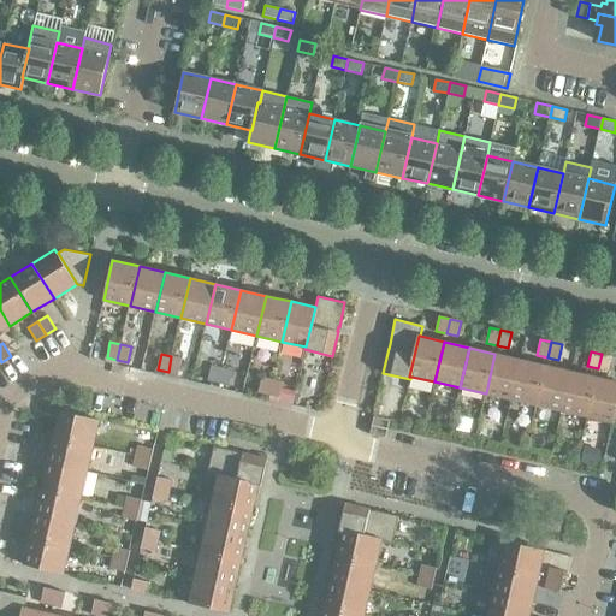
[(511,400),(520,360),(495,354),(486,394),(511,400)]
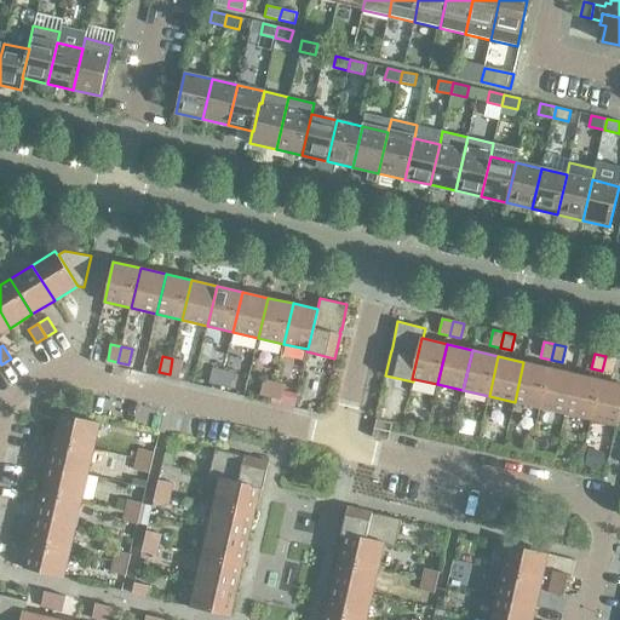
[(616,359),(606,356),(602,371),(613,374),(616,359)]
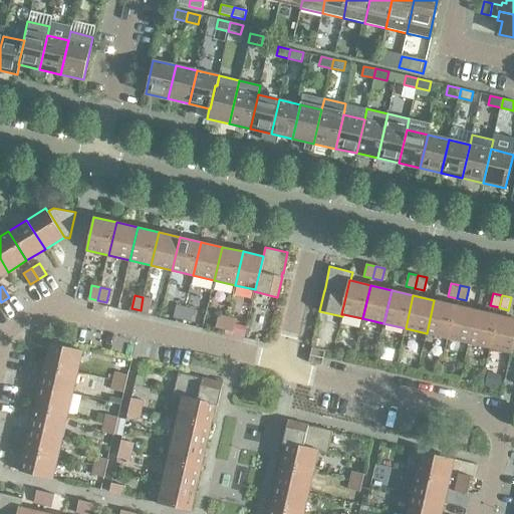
[(152,299),(143,297),(141,310),(149,312),(152,299)]
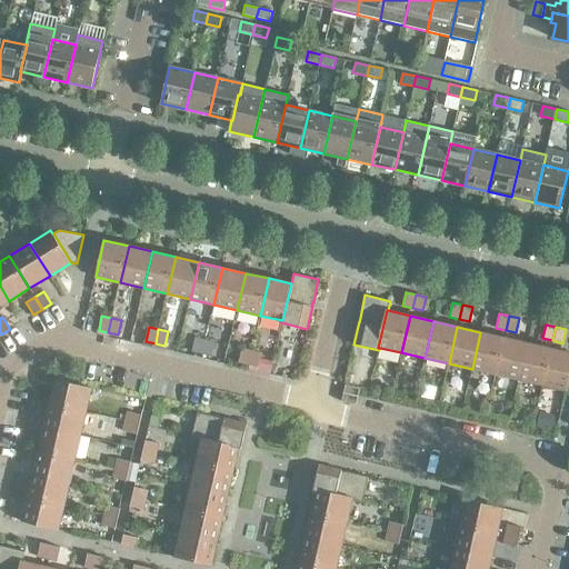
[(496,375),(503,338),(480,332),(472,369),(496,375)]
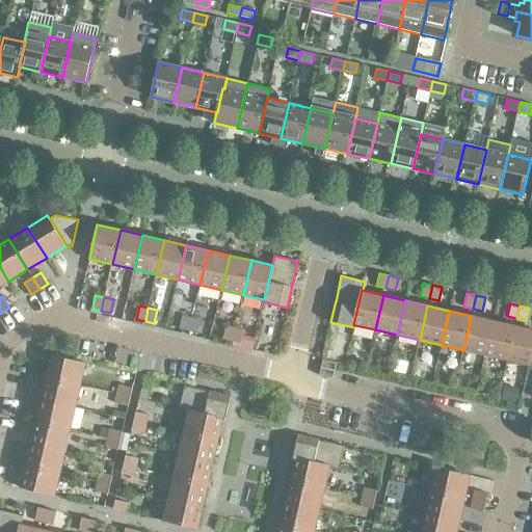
[(189,330),(191,318),(183,316),(180,328),(189,330)]
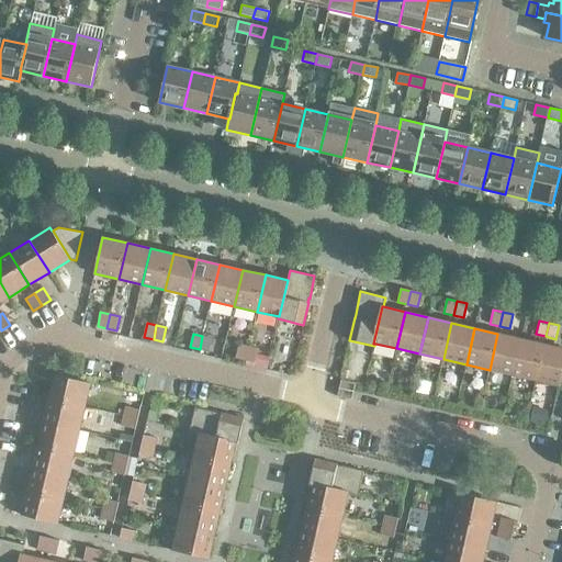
[(513,375),(520,338),(497,334),(490,370),(513,375)]
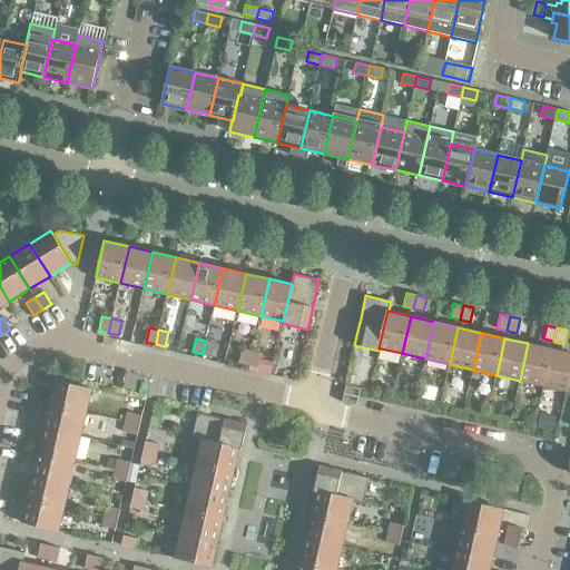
[(215,343),(205,341),(203,354),(212,357),(215,343)]
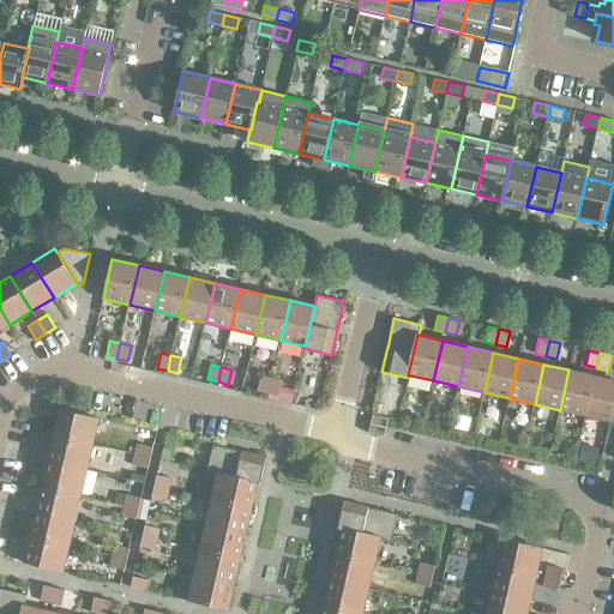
[(585,416),(594,375),(569,369),(560,410),(585,416)]
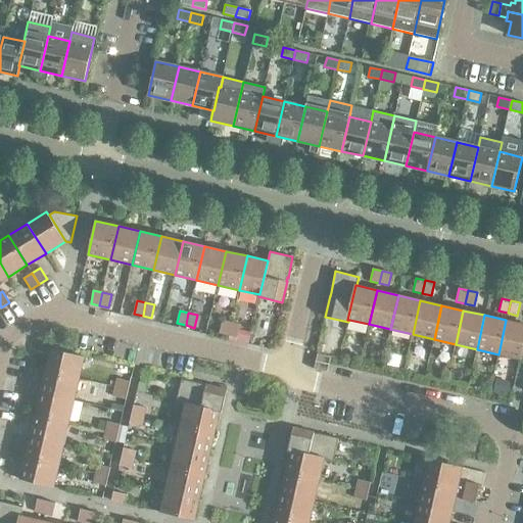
[(522,348),(522,324),(506,320),(498,354),(521,360),(522,348)]
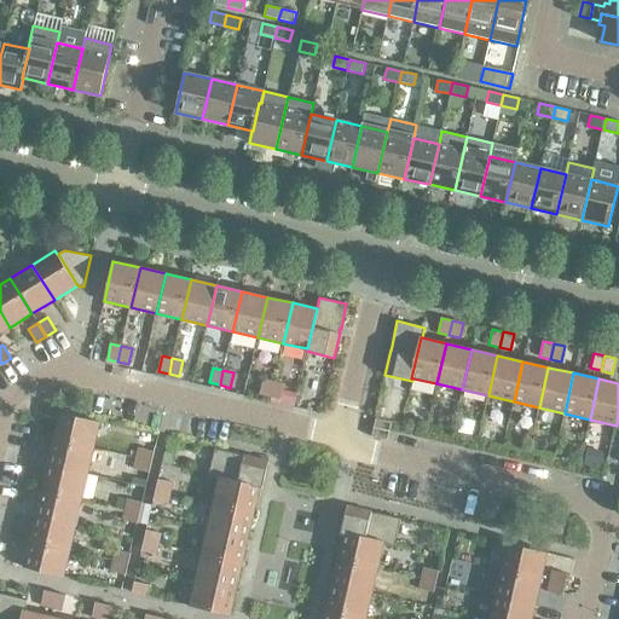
[(271,397),(273,382),(264,380),(260,394),(271,397)]
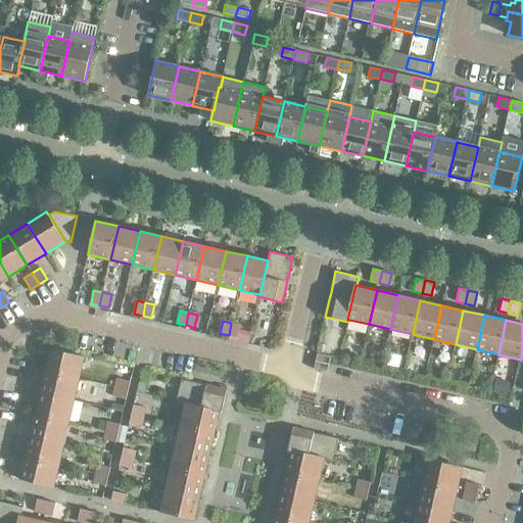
[(240,325),(231,323),(229,335),(237,337),(240,325)]
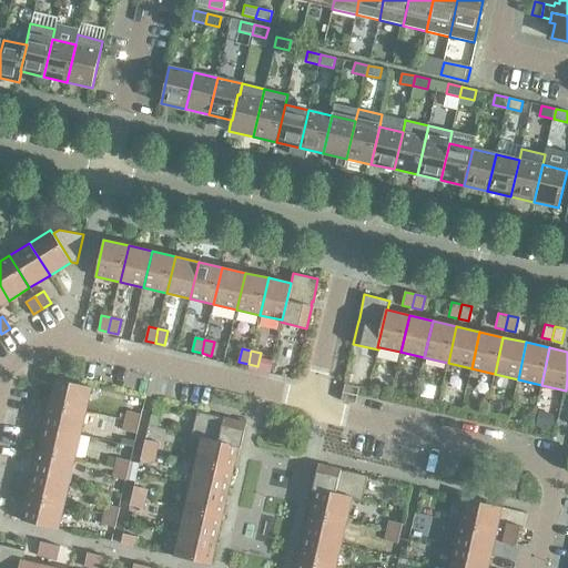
[(54,378),(49,403),(87,412),(92,387),(54,378)]
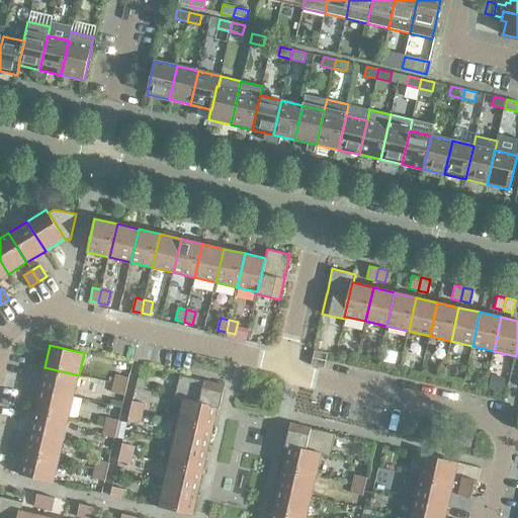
[(324,368),(328,353),(315,350),(311,365),(324,368)]
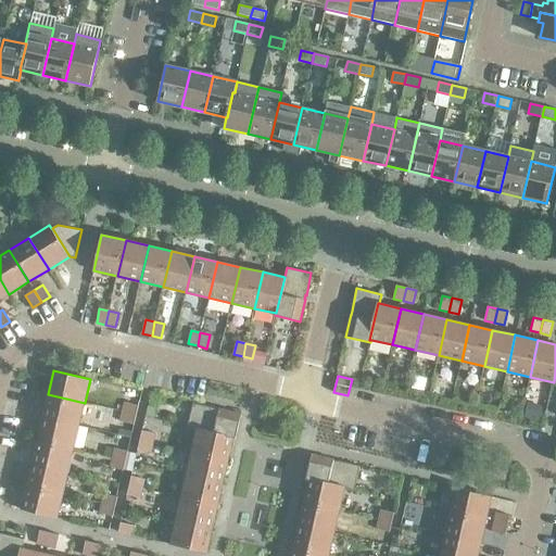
[(79,426),(85,403),(48,394),(42,417),(79,426)]
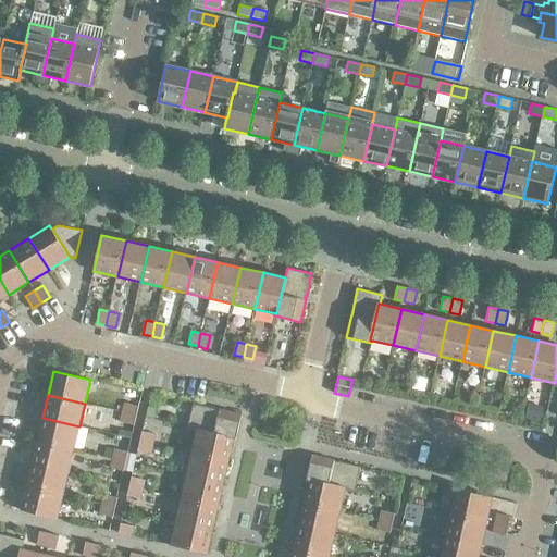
[(125,403),(123,412),(137,416),(139,406),(125,403)]
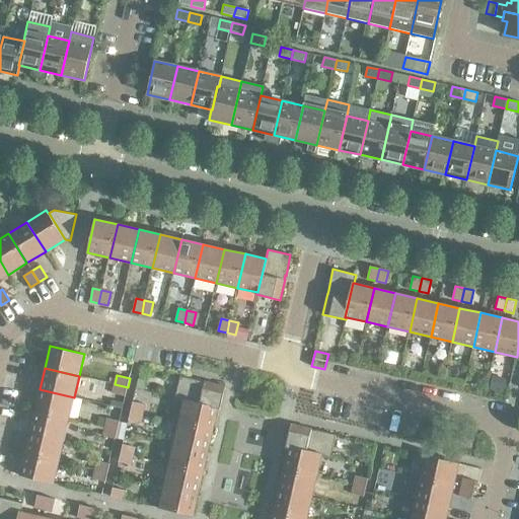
[(201,381),(194,379),(180,376),(174,399),(183,401),(183,400),(218,409),(218,410),(220,410),(225,386),(205,382),(201,381)]
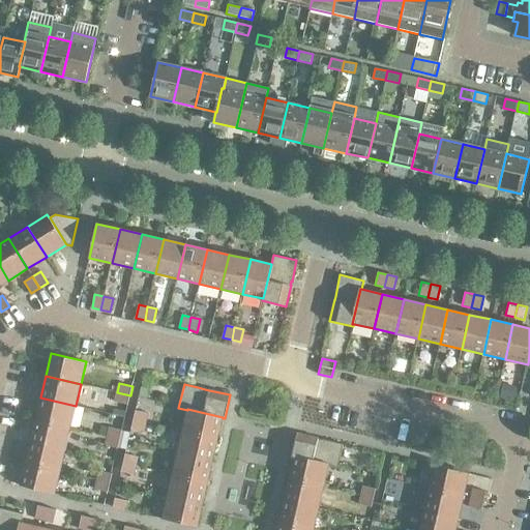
[(140,386),(138,396),(146,399),(148,388),(140,386)]
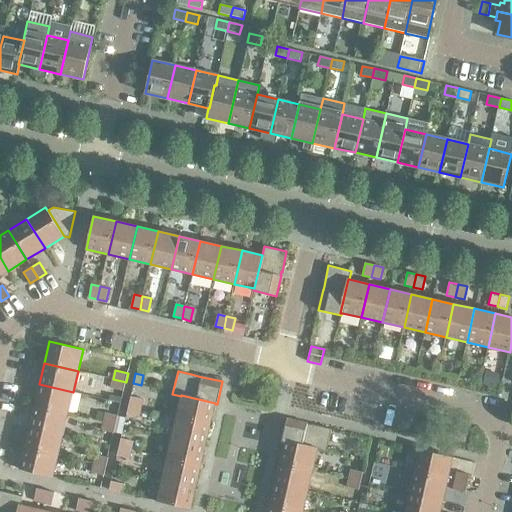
[(124,391),(126,382),(113,379),(111,388),(124,391)]
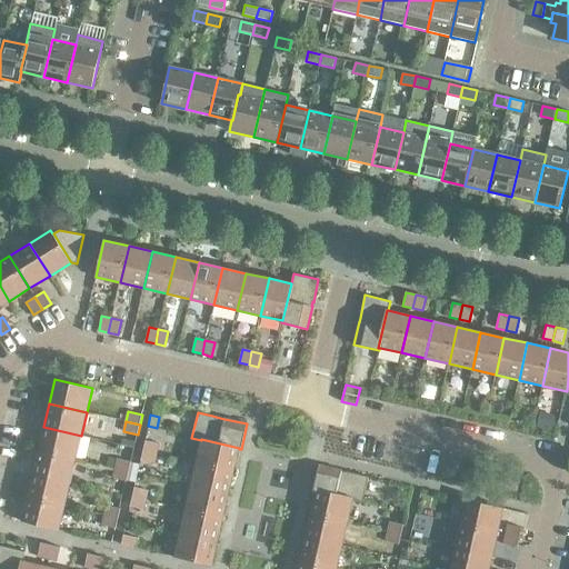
[(76,459),(81,436),(43,427),(38,450),(76,459)]
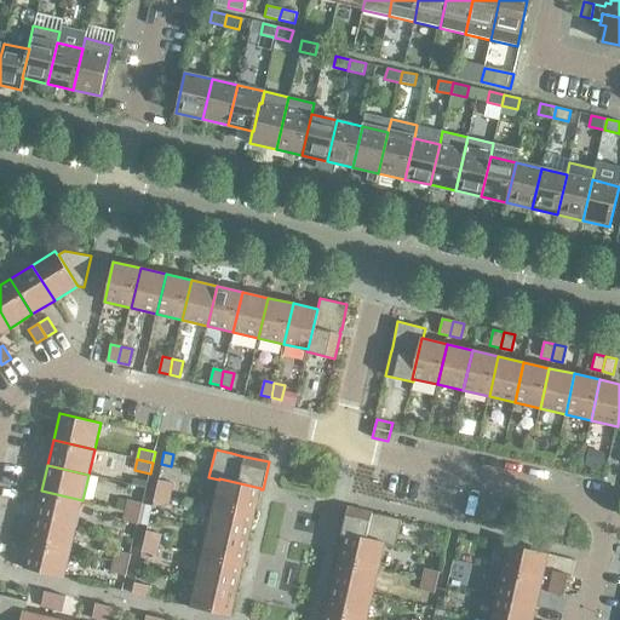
[(254,514),(260,489),(260,488),(219,478),(219,480),(214,504),(254,514)]
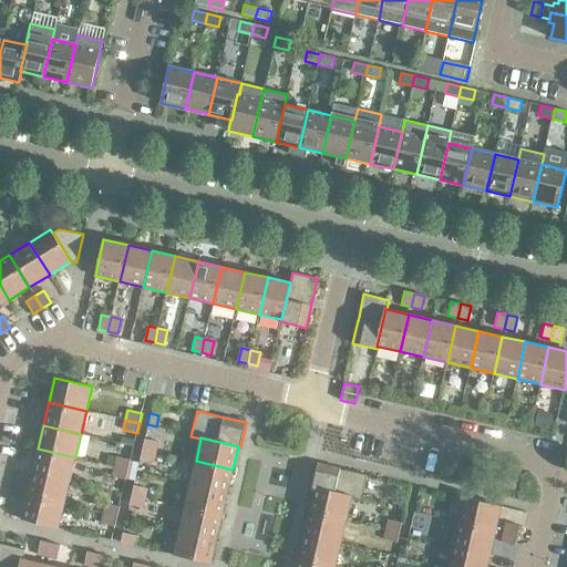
[(158,442),(145,439),(142,449),(156,452),(158,442)]
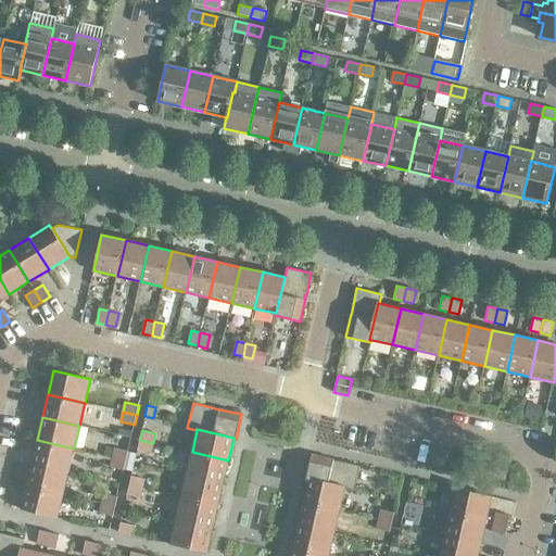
[(68,471),(74,449),(37,440),(32,463),(68,471)]
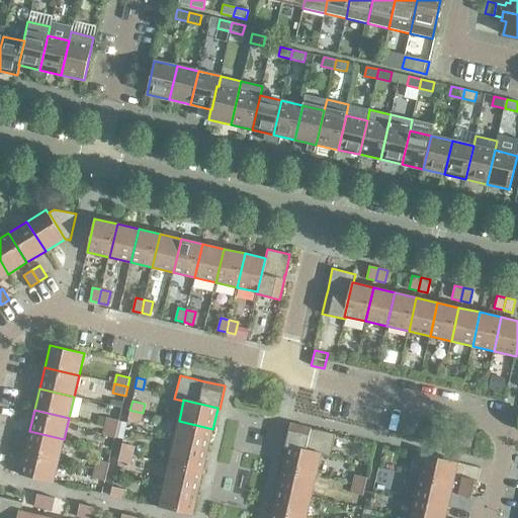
[(141,422),(143,413),(130,410),(127,419),(141,422)]
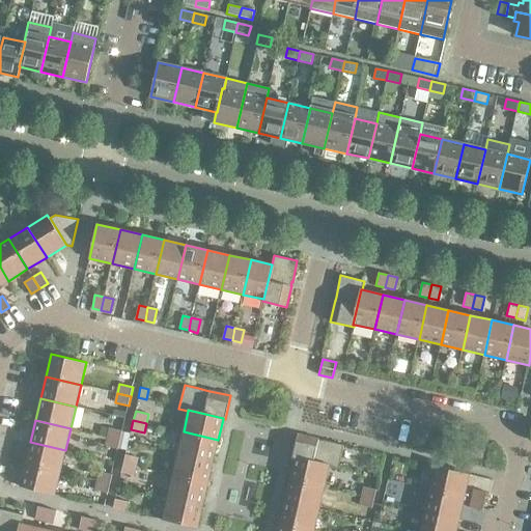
[(120,440),(122,430),(109,427),(107,437),(120,440)]
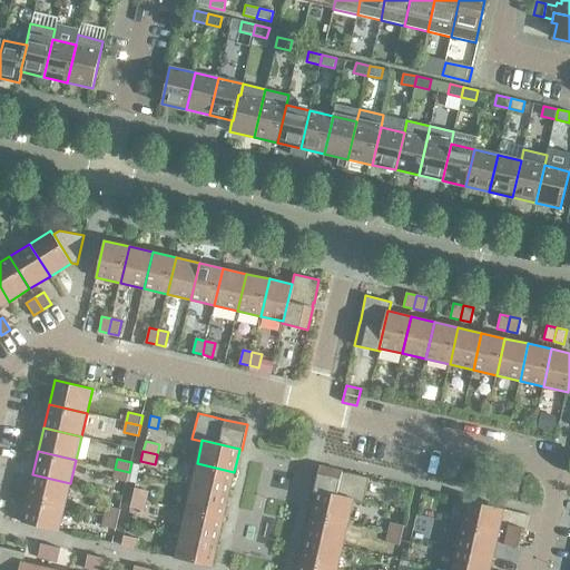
[(228,494),(234,472),(197,463),(192,487),(228,494)]
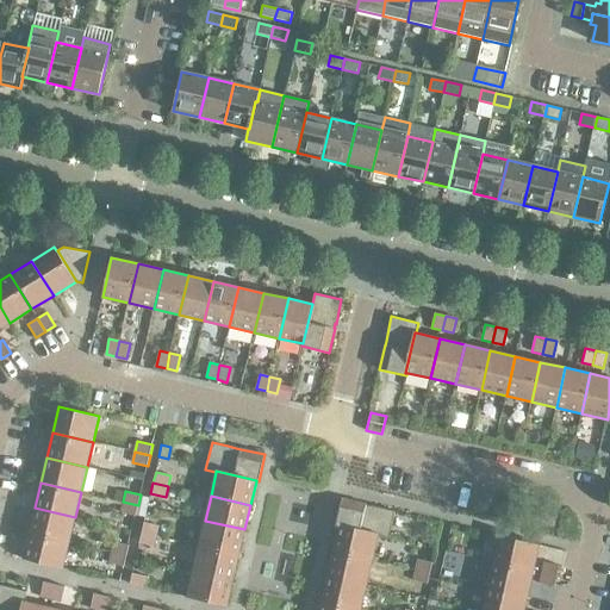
[(336,526),(338,527),(338,526),(378,535),(388,537),(394,511),(371,505),(371,506),(366,505),(366,504),(342,498),(336,526)]
